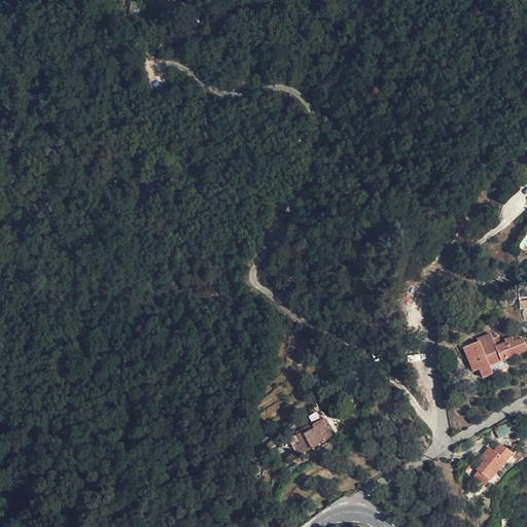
[(467,362),(473,359),(478,371),(482,379),(492,376),(489,366),(525,352),(520,341),(513,344),(512,339),(502,342),(503,344),(494,349),(493,346),(489,335),(477,341),(478,343),(461,350),(467,362)]
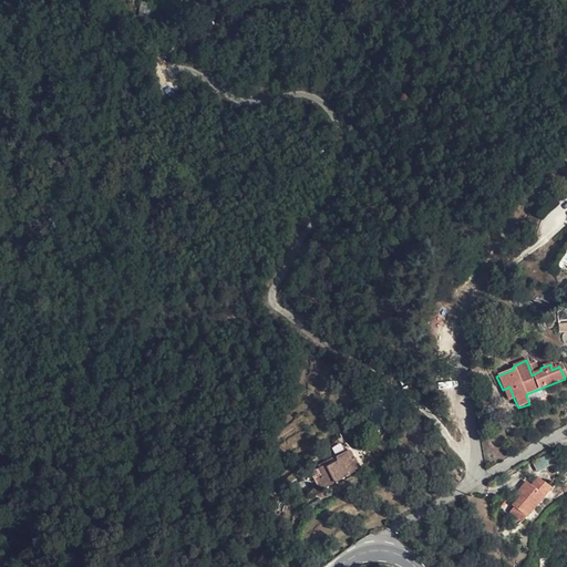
[(514,399),(509,387),(503,390),(508,402),(514,399)]
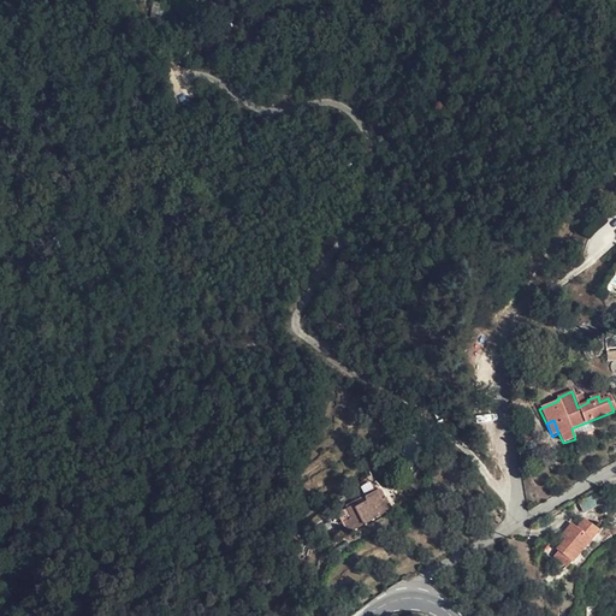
[(371,480),(359,487),(360,489),(341,499),(345,509),(341,513),(347,522),(388,498),(380,486),(377,489),(371,480)]
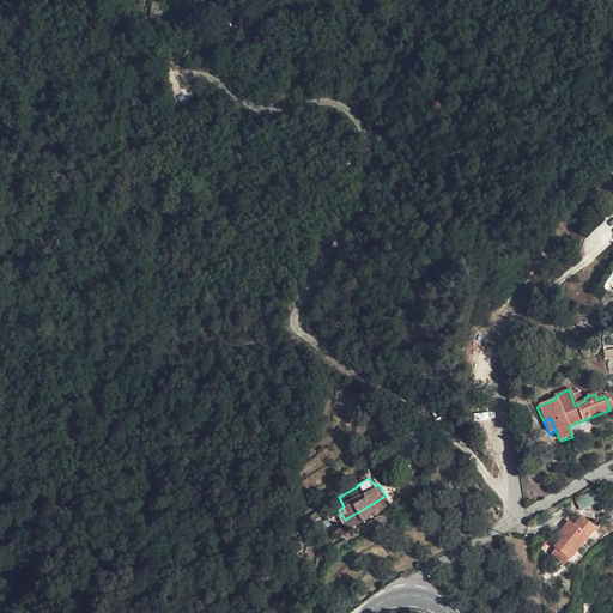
[(559,545),(580,532),(600,519),(590,504),(581,510),(576,504),(562,514),(565,517),(548,528),(551,533),(559,545)]
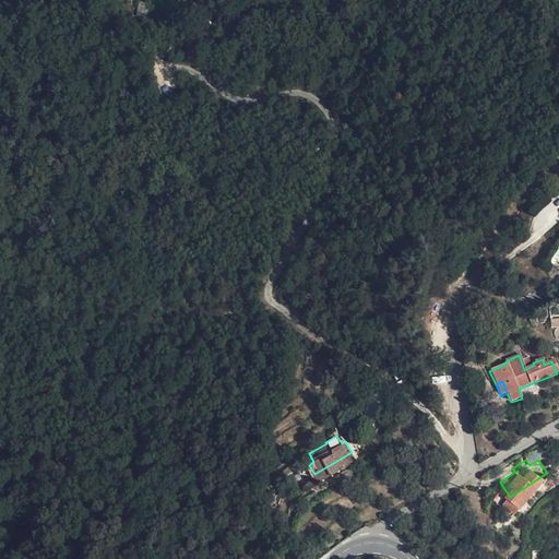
[(501,500),(510,497),(502,486),(501,500)]
